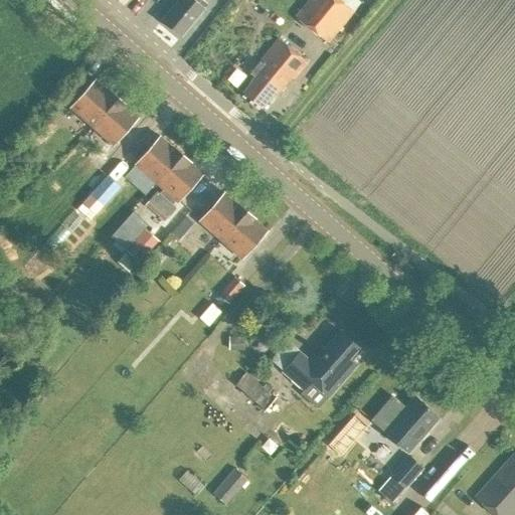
[(178,0),(176,2),(161,20),(181,36),(204,9),(197,3),(199,0),(178,0)]
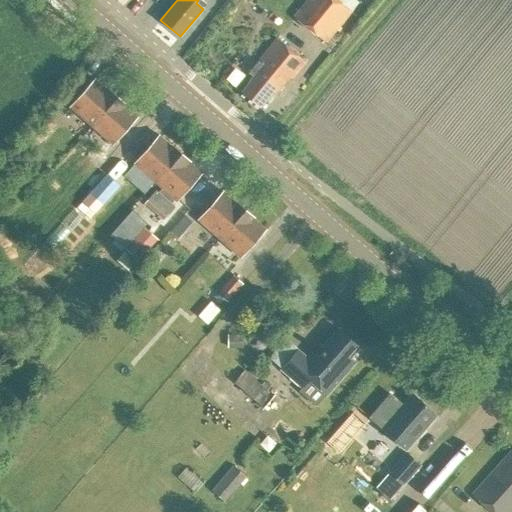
[(337,0),(307,0),(294,17),(326,43),(352,11),(337,0)]
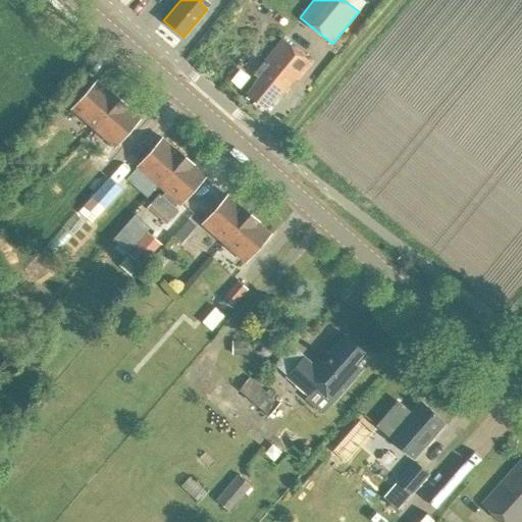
[(257,79),(253,83),(255,84),(246,94),(265,110),(277,95),(280,97),(295,80),(297,82),(312,63),(281,40),(253,75),(257,79)]
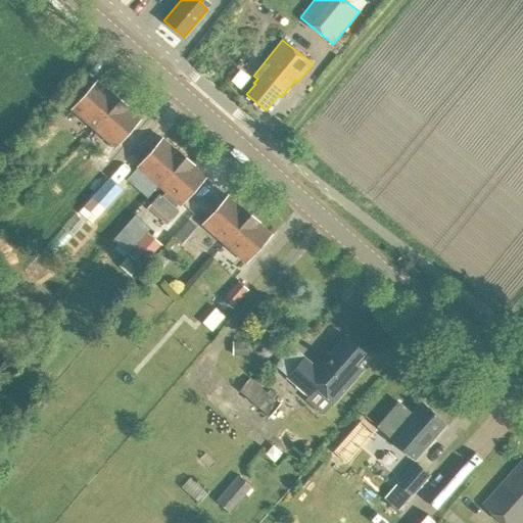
[(97,81),(72,110),(114,147),(140,119),(127,107),(128,107),(110,92),(110,93),(97,81)]
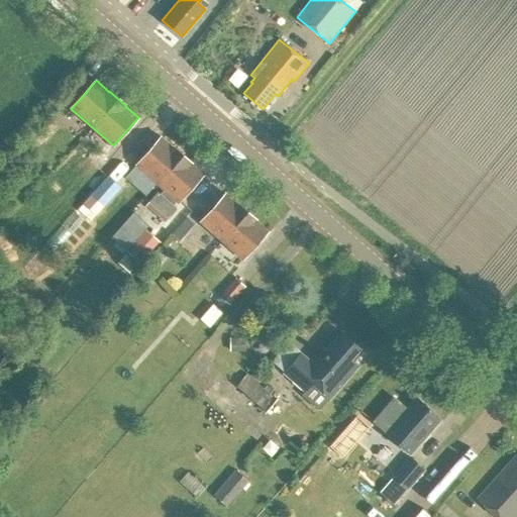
[(161,137),(135,166),(157,185),(183,156),(174,147),(174,148),(161,137)]
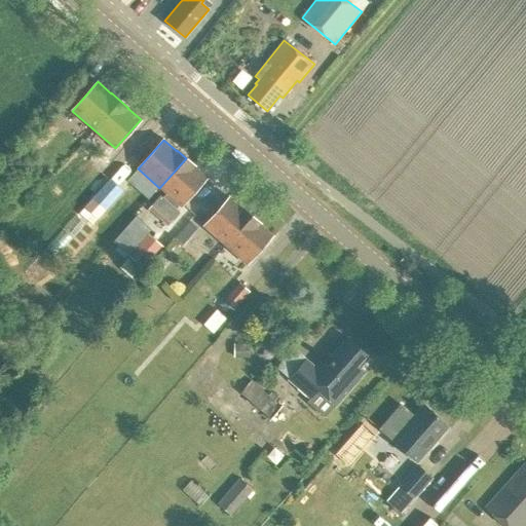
[(186,158),(159,188),(166,194),(163,198),(160,195),(149,209),(168,226),(180,213),(175,209),(179,204),(181,207),(207,178),(193,166),(194,165),(186,158)]
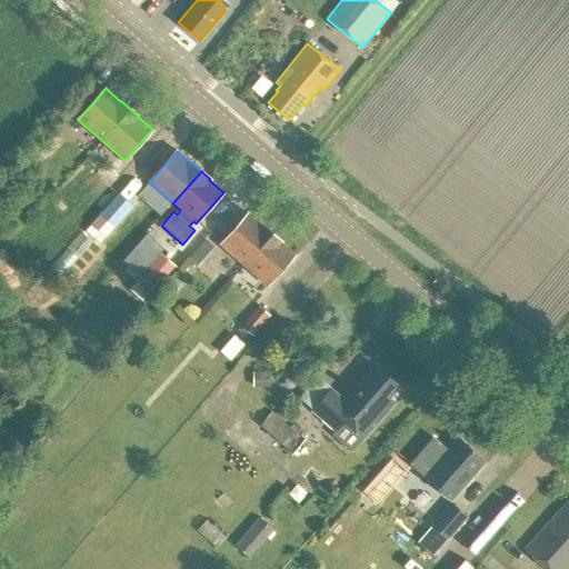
[(338,172),(333,178),(333,179),(339,183),(340,183),(345,178),(345,177),(338,172)]
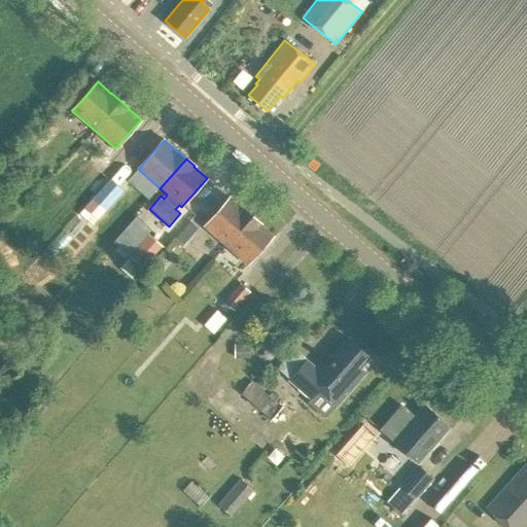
[(107,209),(134,183),(123,172),(97,198),(107,209)]
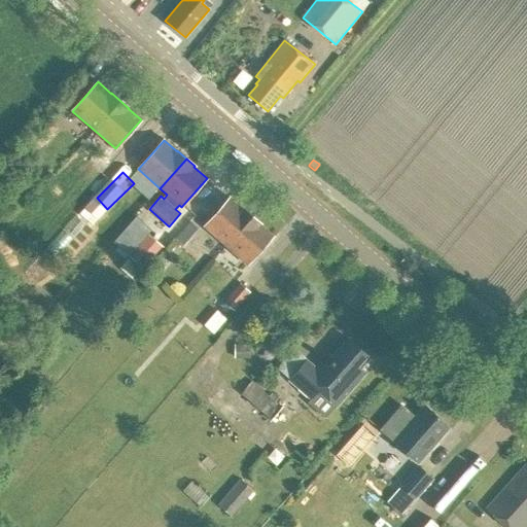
[(230,198),(204,226),(225,246),(251,216),(243,209),(230,198)]
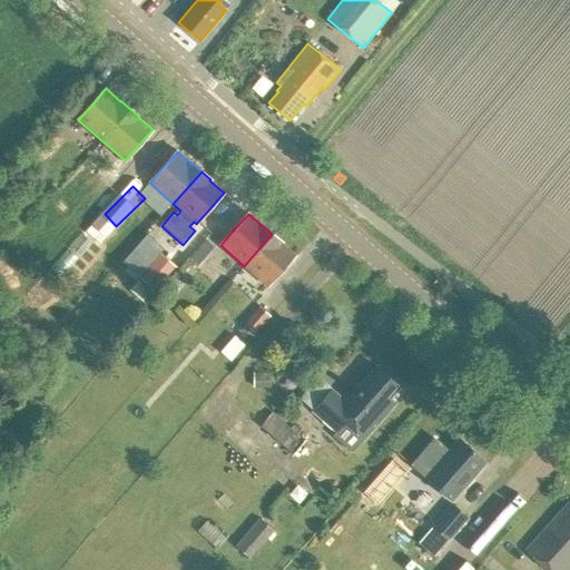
[(272,234),(244,266),(267,286),(295,255),(281,243),(282,242),(272,234)]
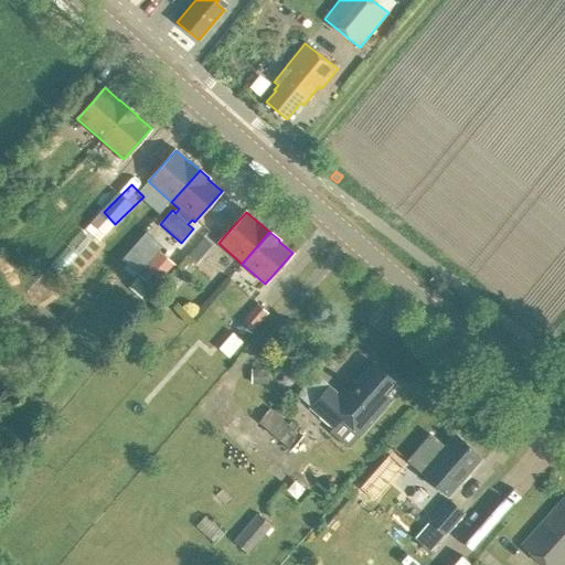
[(160,252),(138,276),(153,289),(174,265),(160,252)]
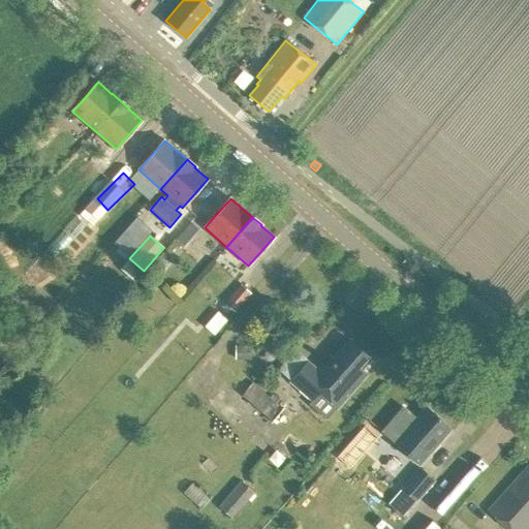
[(241,284),(225,304),(236,312),(252,293),(241,284)]
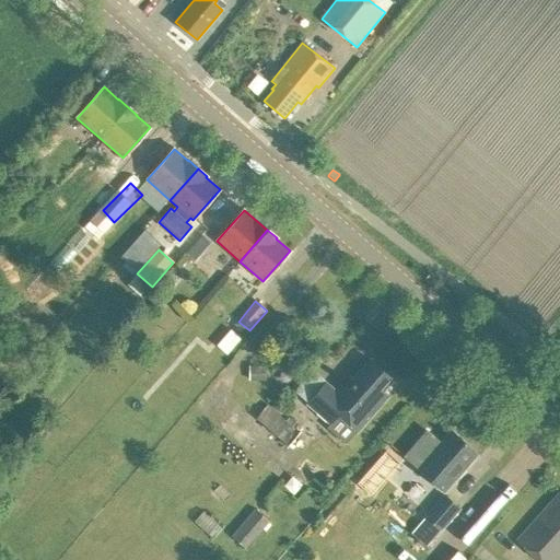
[(236,351),(247,335),(237,328),(226,345),(236,351)]
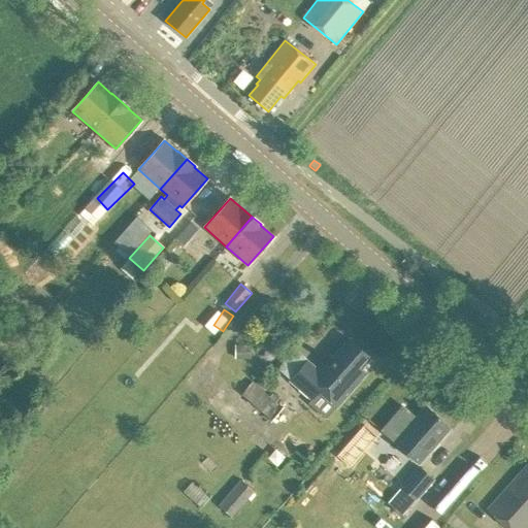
[(306,361),(290,381),(311,401),(308,404),(325,419),(335,407),(336,407),(365,374),(361,371),(371,360),(349,339),(319,372),(306,361)]
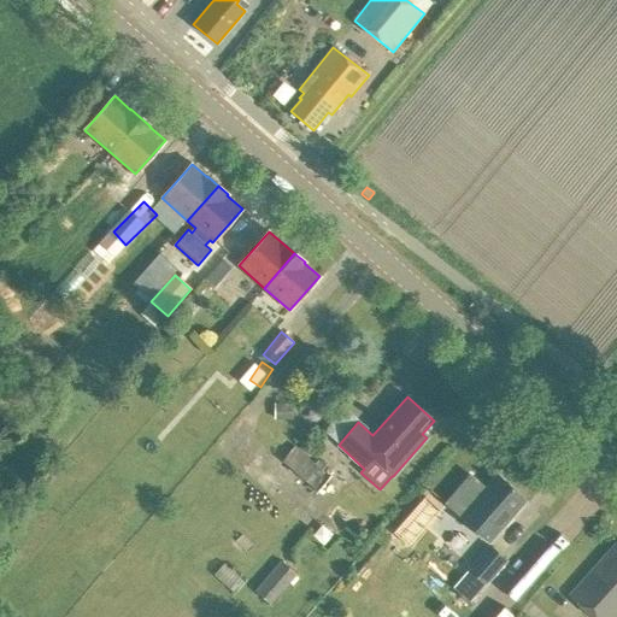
[(282,462),(317,492),(329,477),(294,447),(282,462)]
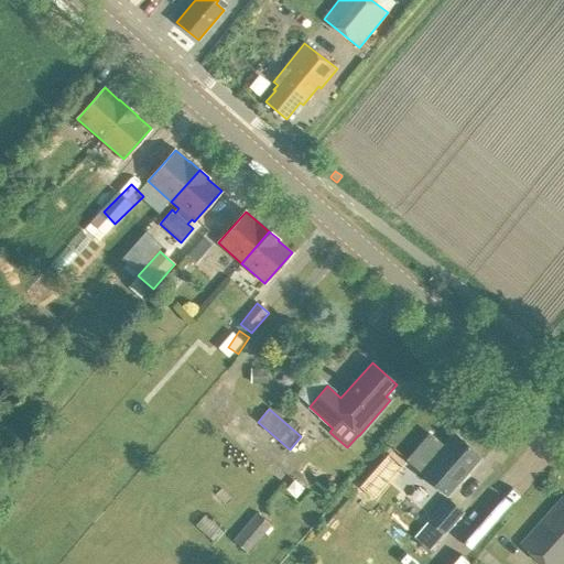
[(430,433),(407,459),(421,473),(447,496),(480,457),(454,435),(445,446),(430,433)]
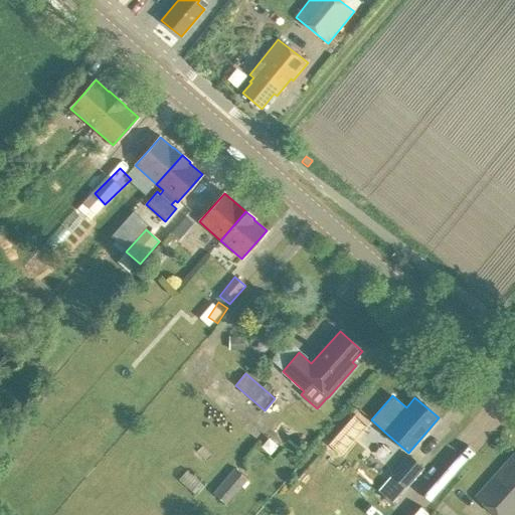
[(514,514),(514,454),(475,498),(494,514),(514,514)]
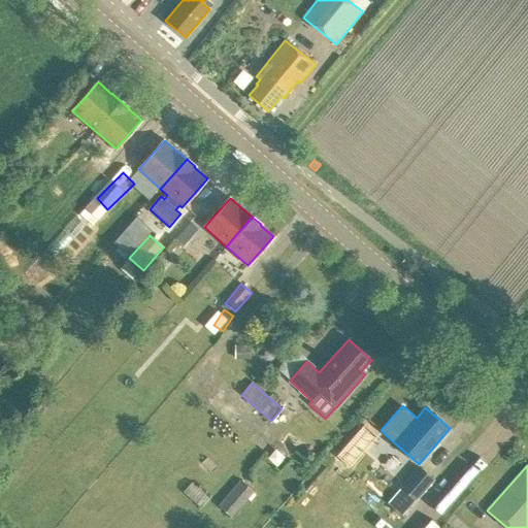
[(401,487),(416,499),(432,480),(419,467),(401,487)]
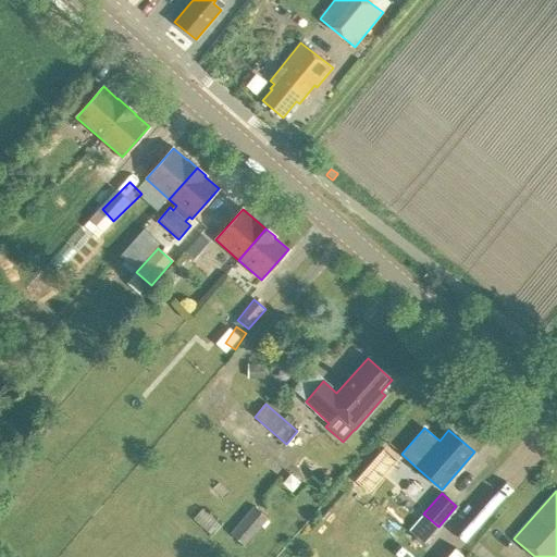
[(254,507),(231,534),(246,547),(270,520),(254,507)]
